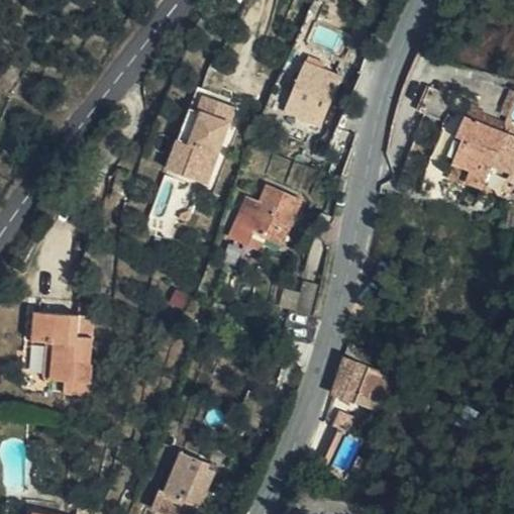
[(282,112),(320,128),(336,92),(319,85),(326,70),(304,61),(282,112)]
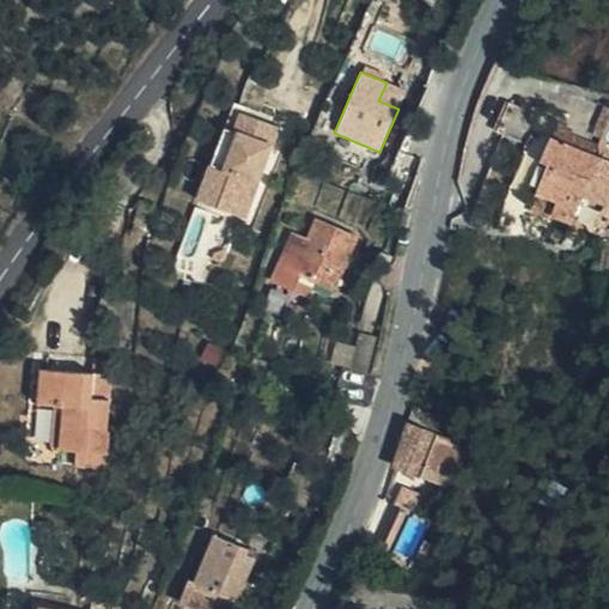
[(498,135),(515,102),(497,93),(480,127),(498,135)]
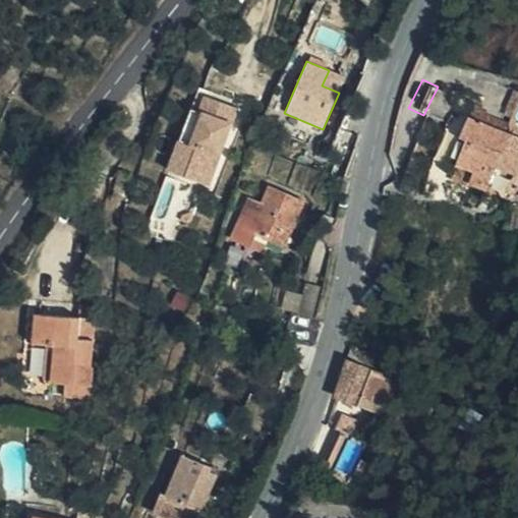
[(444,90),(438,87),(423,115),(429,118),(444,90)]
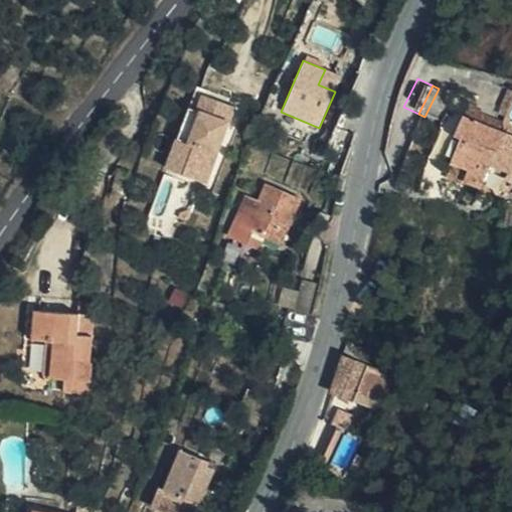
[(162,168),(172,174),(197,187),(233,110),(204,96),(196,113),(190,109),(189,109),(162,168)]
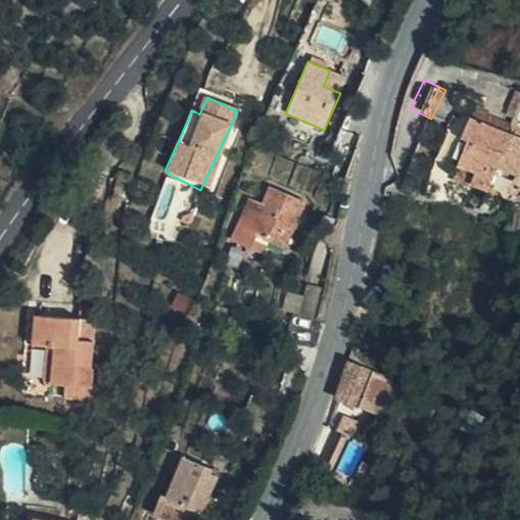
[(463,176),(479,182),(493,149),(499,153),(511,130),(466,109),(442,152),(466,164),(463,176)]
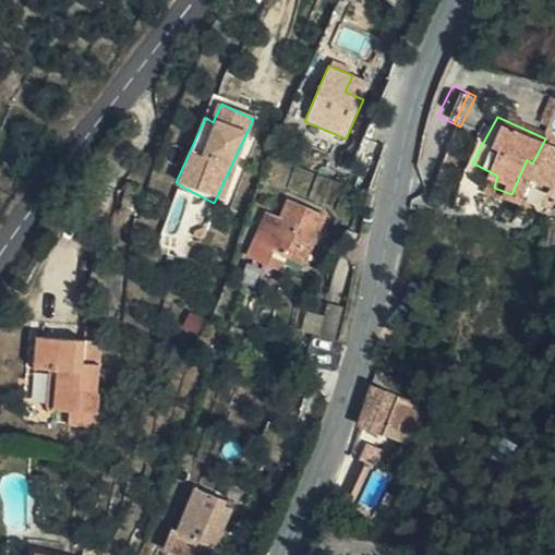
[(260,202),(279,207),(286,190),(315,200),(324,172),(274,156),(260,202)]
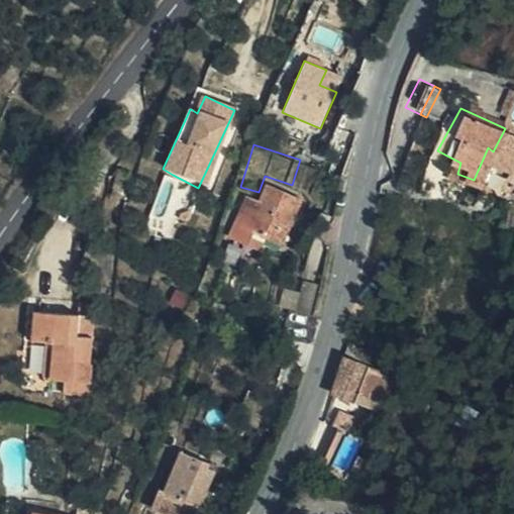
[(266,238),(283,245),(302,200),(267,185),(261,200),(246,194),(229,235),(261,248),(266,238)]
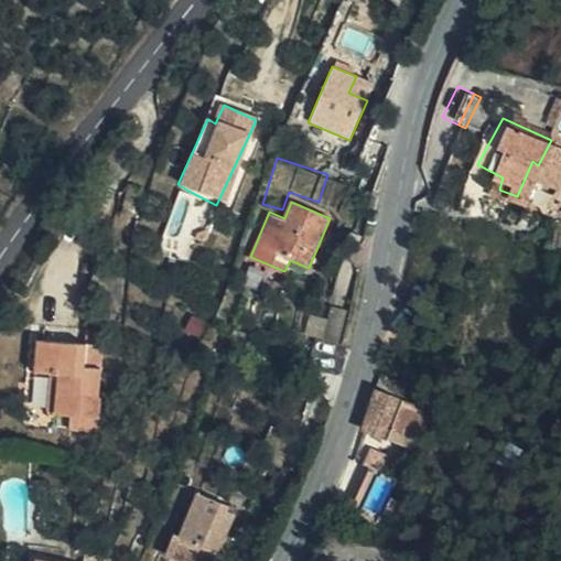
[(88,428),(98,347),(31,338),(28,365),(41,367),(36,405),(63,408),(61,424),(88,428)]
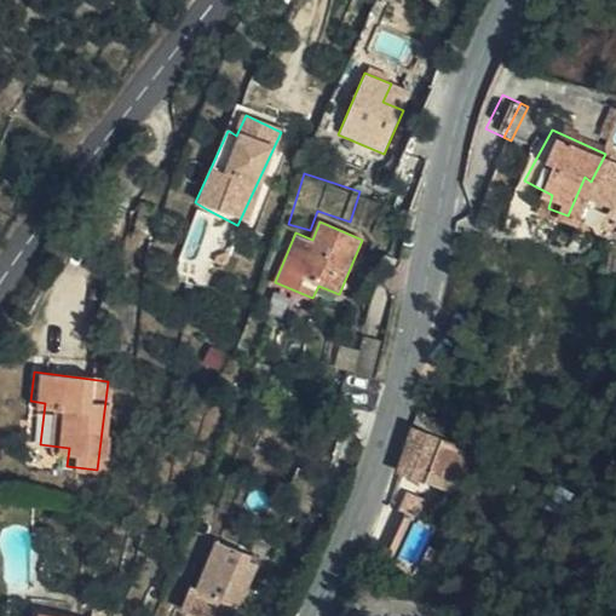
[(355,413),(360,413),(364,396),(343,392),(339,410),(355,413)]
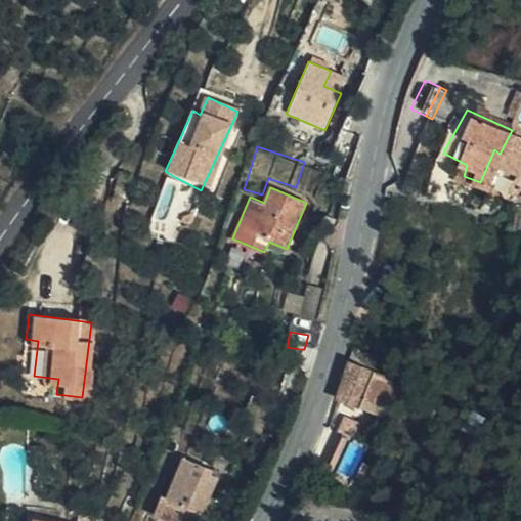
[(357,363),(352,376),(376,383),(378,371),(357,363)]
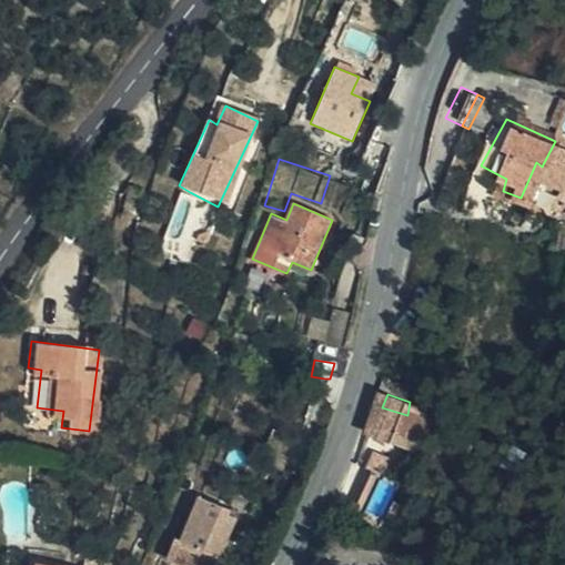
[(407,415),(382,407),(372,450),(395,456),(407,415)]
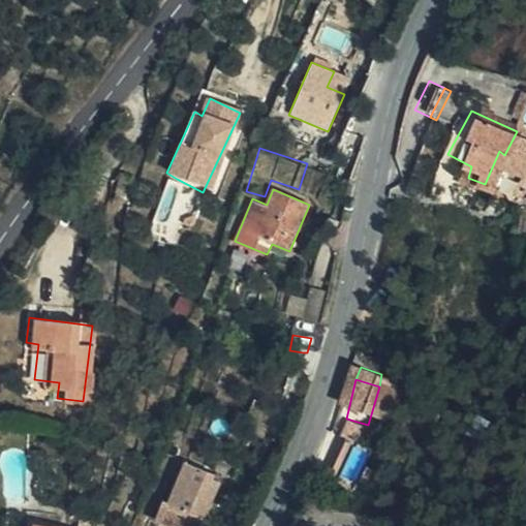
[(329,482),(354,489),(366,454),(341,445),(329,482)]
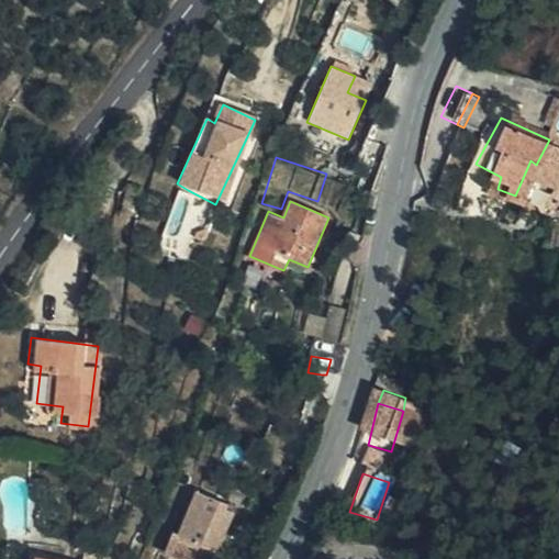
[(172,544),(209,556),(220,521),(211,517),(216,502),(189,493),(172,544)]
